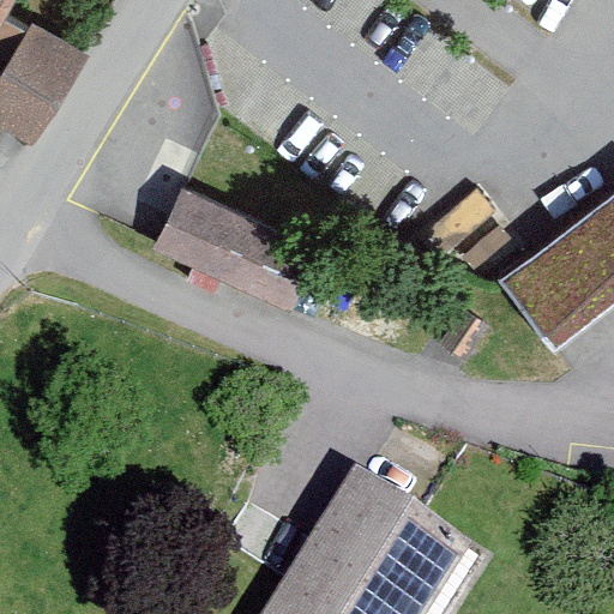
[(0,0),(0,26),(14,0),(0,0)]
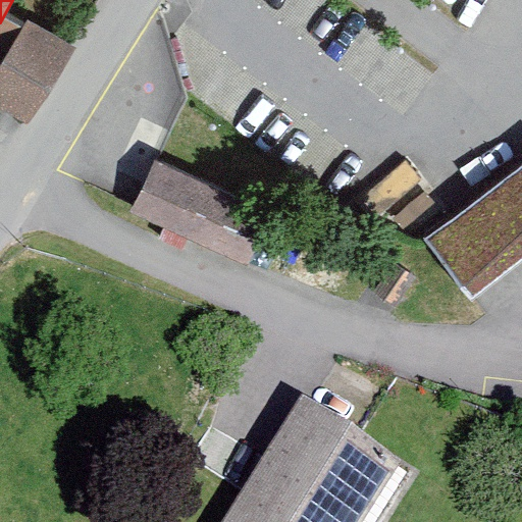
[(74,45),(30,18),(0,65),(0,107),(29,124),(74,45)]
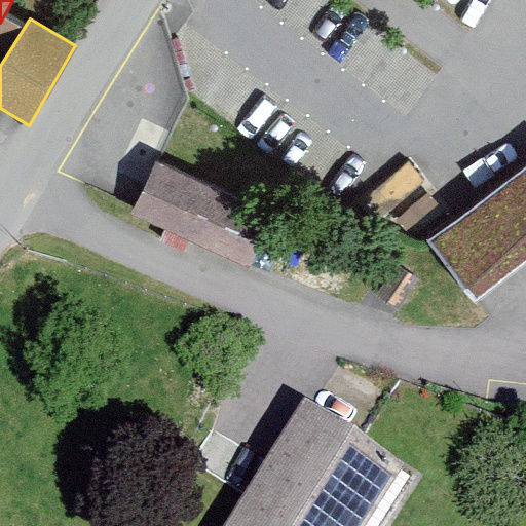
[(274,215),(156,159),(134,213),(253,268),(274,215)]
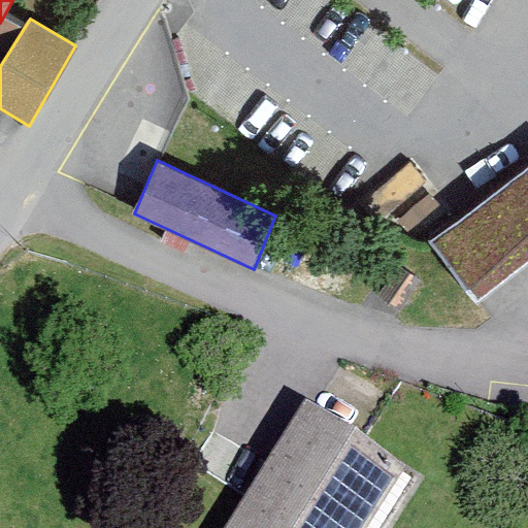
[(527,166),(431,242),(477,301),(527,261),(527,166)]
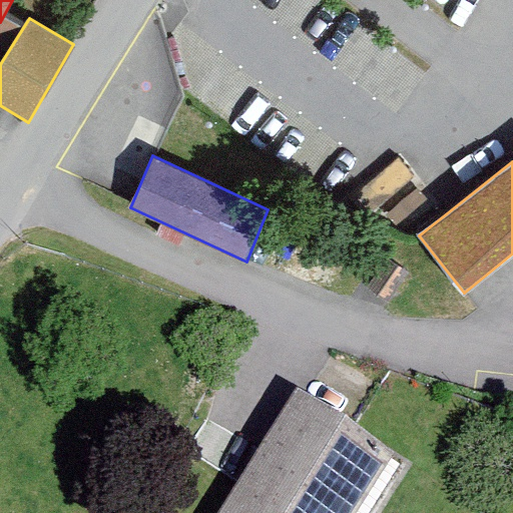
[(379,512),(407,470),(296,399),(221,512),(379,512)]
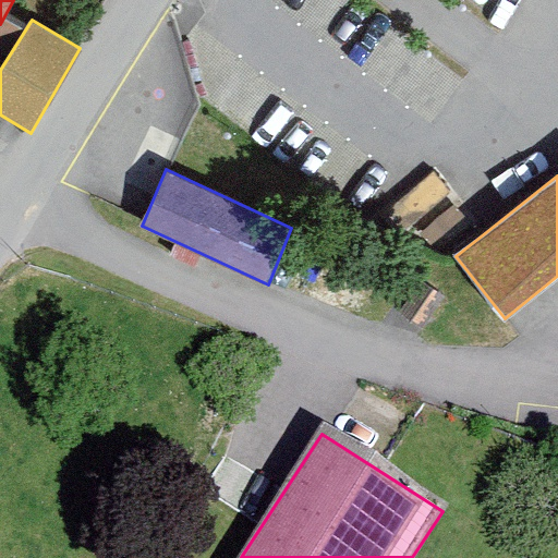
All buildings are outlined.
